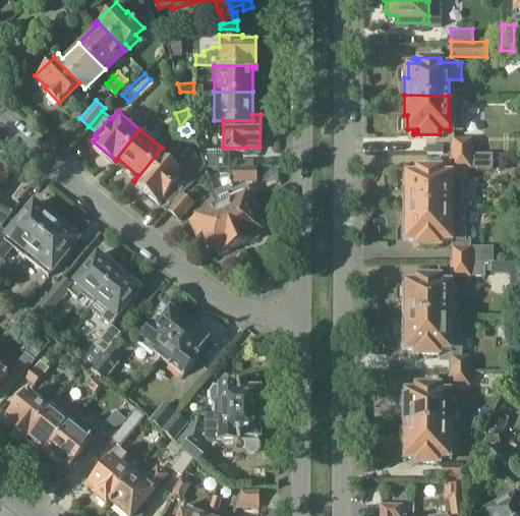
[(450,137),(450,150),(493,150),(493,135),(452,135),(452,137),(450,137)]
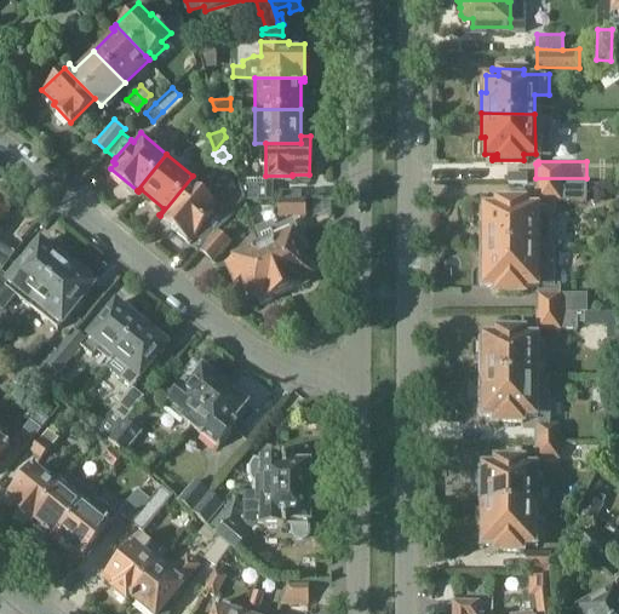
[(207,242),(218,229),(225,219),(234,210),(219,199),(216,202),(190,179),(193,176),(160,216),(187,237),(193,230),(207,242)]
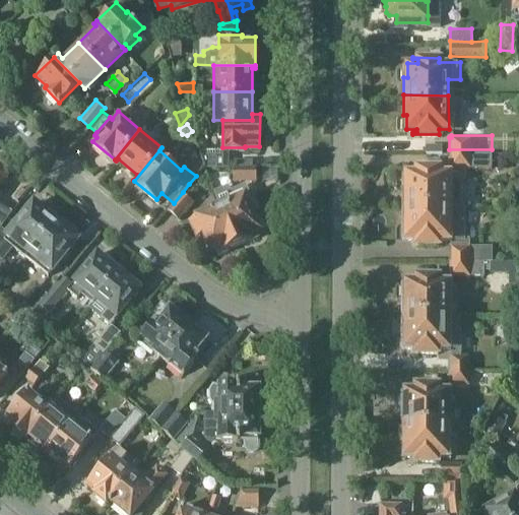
[(402,185),(402,203),(452,204),(452,188),(460,188),(460,166),(470,166),(470,165),(491,166),(492,149),(449,149),(449,163),(451,163),(451,171),(438,171),(438,166),(411,166),(411,167),(416,167),(416,172),(406,172),(406,185),(402,185)]
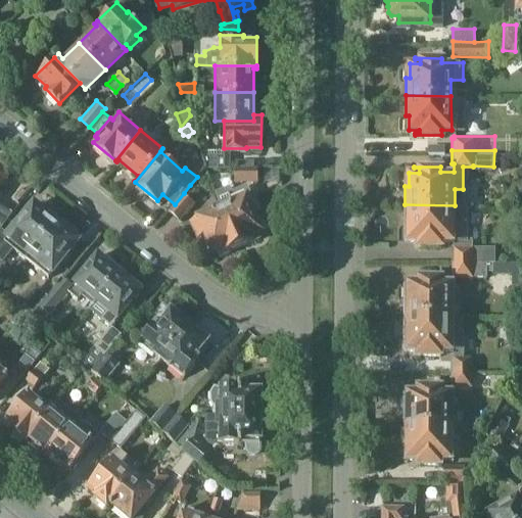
[(225,152),(200,152),(204,166),(226,166),(225,152)]
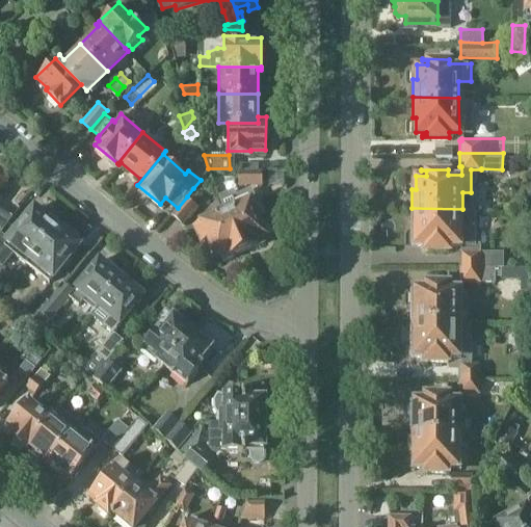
[(238,183),(261,183),(261,168),(238,168),(238,183)]
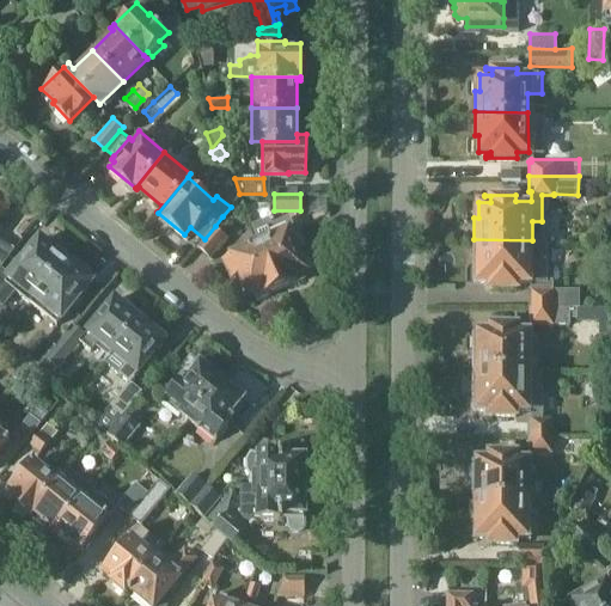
[(257,234),(256,234),(279,285),(287,281),(288,283),(291,282),(289,281),(301,276),(299,271),(305,268),(295,248),(304,244),(294,225),(293,225),(288,214),(269,222),(267,216),(251,224),(257,234)]
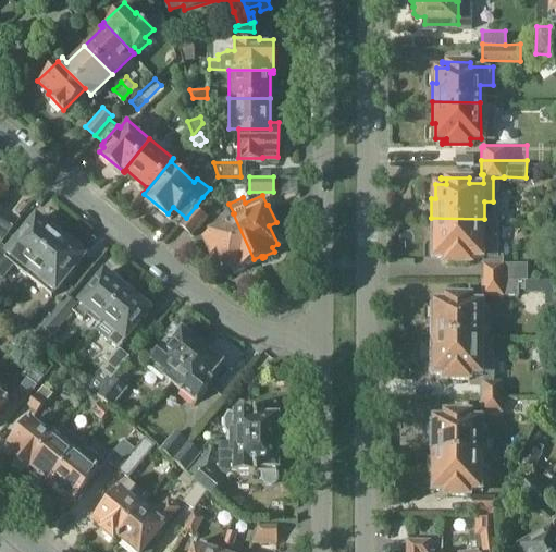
[(196,206),(186,218),(181,223),(189,232),(206,215),(196,206)]
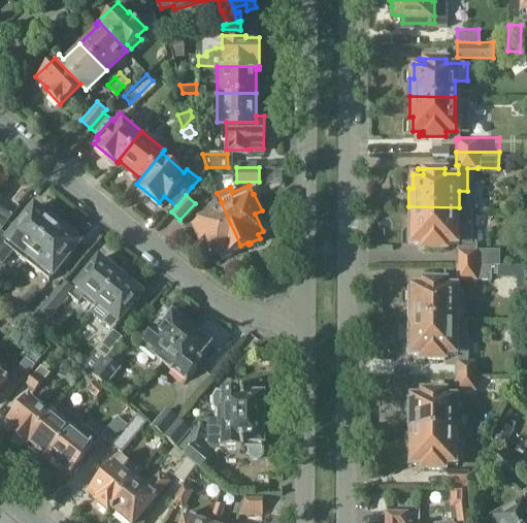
[(219,252),(221,256),(231,251),(232,252),(234,251),(233,249),(240,246),(221,202),(210,207),(212,213),(193,222),(200,238),(206,235),(215,254),(219,252)]
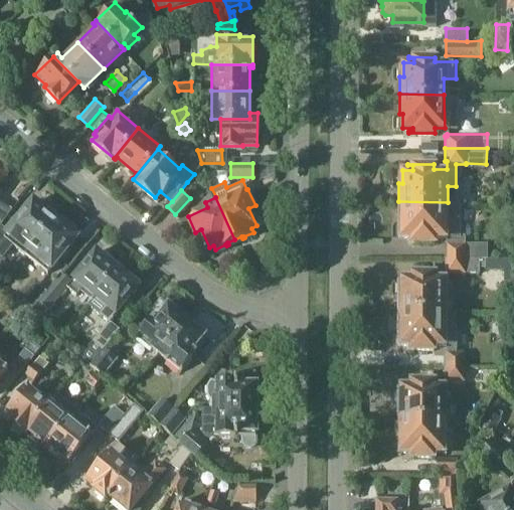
[(10,226),(31,242),(57,212),(44,202),(42,205),(33,198),(10,225),(10,226)]
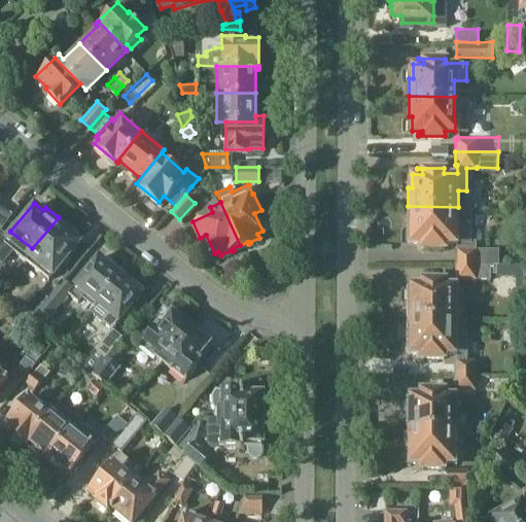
[(459,242),(459,246),(468,247),(468,223),(459,223),(458,207),(408,206),(408,225),(412,225),(412,240),(422,240),(422,243),(417,243),(417,245),(444,245),(444,242),(459,242)]
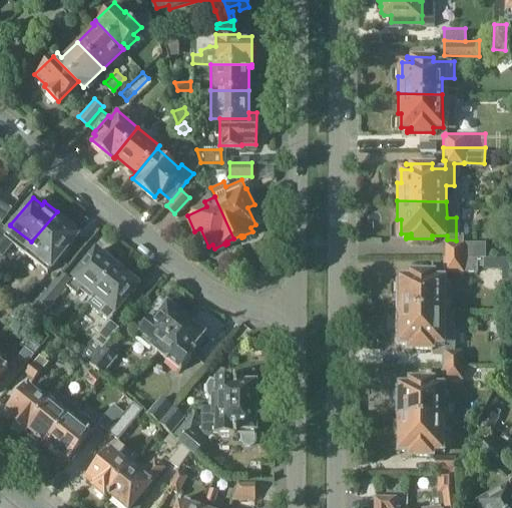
[(57,211),(31,241),(24,250),(47,269),(76,232),(68,225),(70,222),(57,211)]
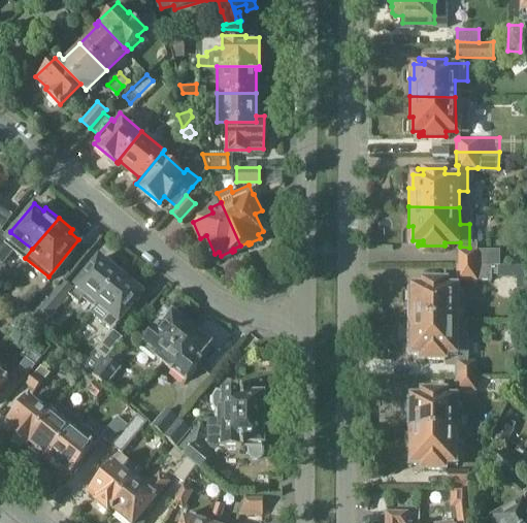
[(456,262),(478,262),(478,248),(469,248),(460,247),(458,247),(458,250),(456,250),(456,262)]
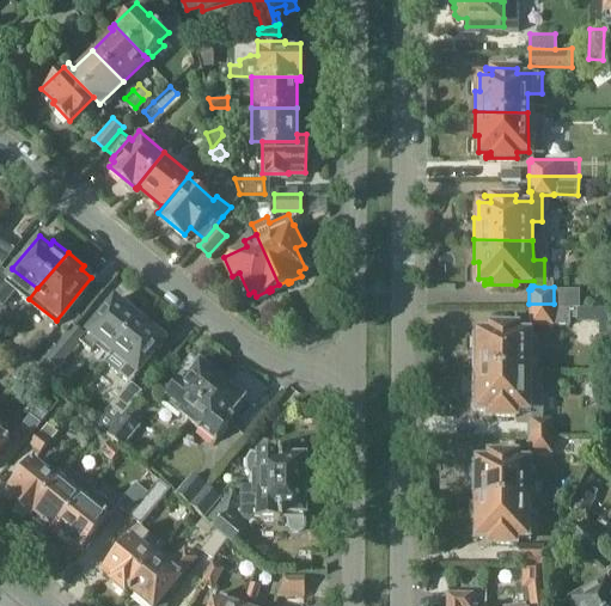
[(95,342),(109,354),(140,316),(138,313),(138,310),(132,304),(127,306),(114,295),(83,334),(79,340),(90,348),(95,342)]
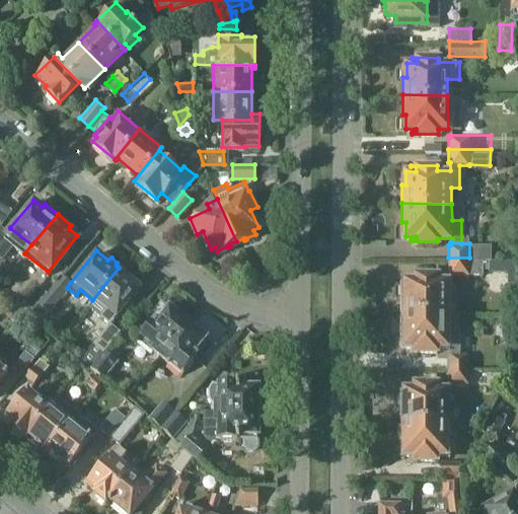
[(483,258),(469,258),(448,258),(447,270),(450,270),(450,272),(483,273),(483,268),(501,268),(501,258),(483,258)]
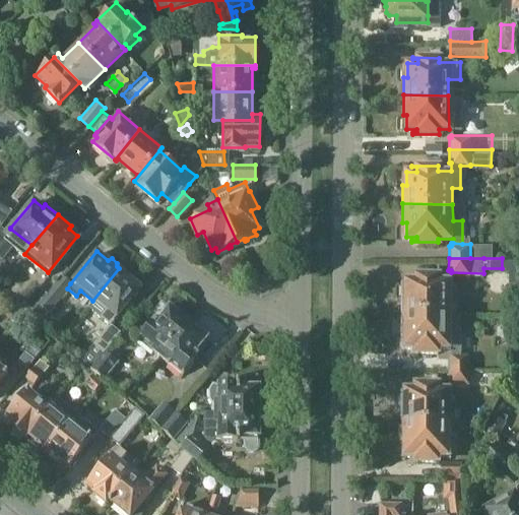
[(111,322),(140,286),(129,277),(130,273),(125,269),(121,270),(119,268),(92,301),(88,306),(102,316),(99,320),(107,327),(110,323),(111,322)]
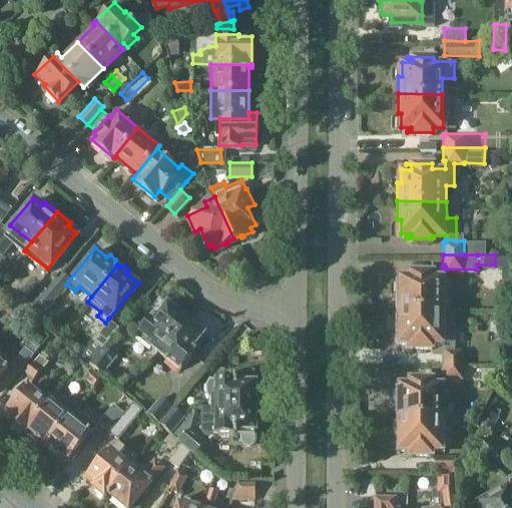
[(61,270),(45,289),(37,299),(45,306),(65,282),(69,277),(61,270)]
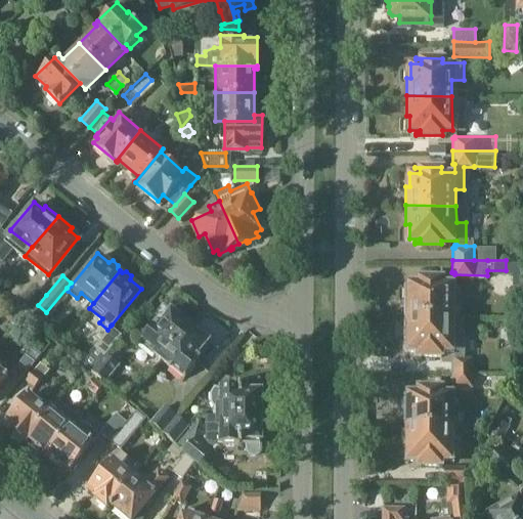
[(404,314),(455,314),(455,282),(441,282),(441,276),(415,276),(415,277),(419,277),(419,282),(408,282),(408,296),(404,295),(404,314)]
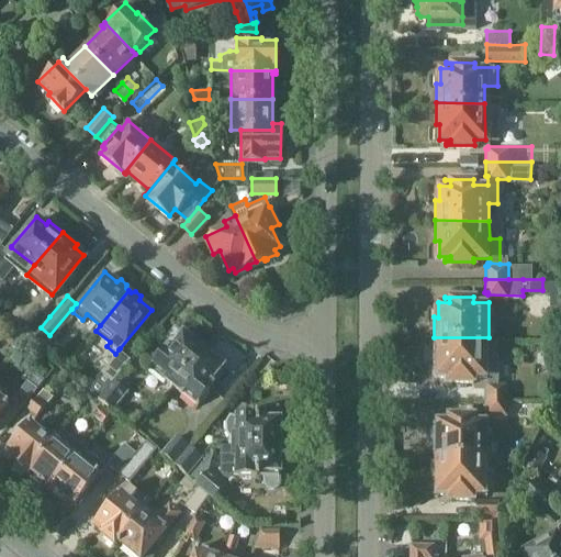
[(30,337),(40,326),(41,327),(49,316),(40,309),(22,331),(30,337)]
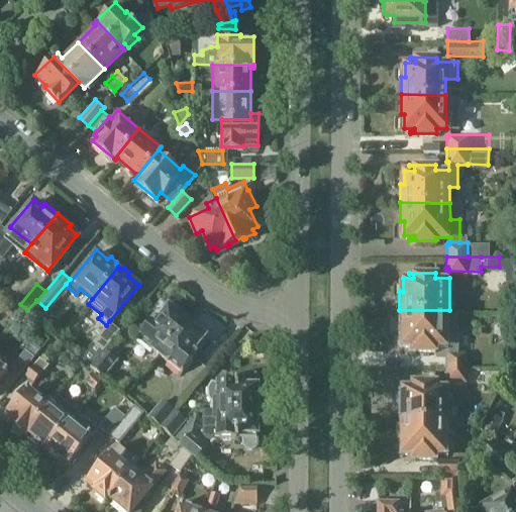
[(139,334),(161,351),(187,319),(161,298),(151,308),(157,312),(139,334)]
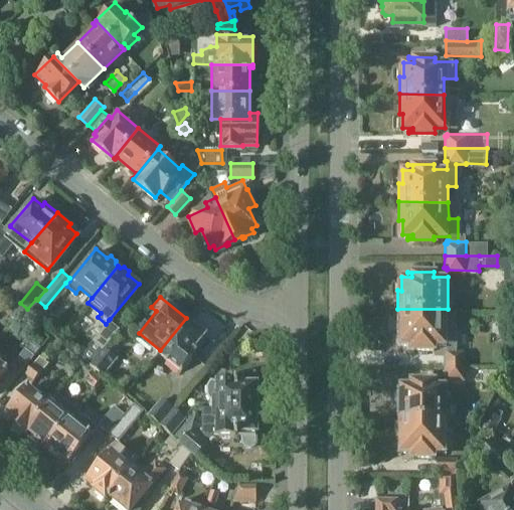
[(448,327),(448,309),(397,309),(397,328),(401,328),(401,341),(411,341),(411,345),(406,345),(406,347),(434,347),(434,342),(446,342),(446,350),(444,350),(444,362),(465,362),(465,348),(455,348),(455,327),(448,327)]
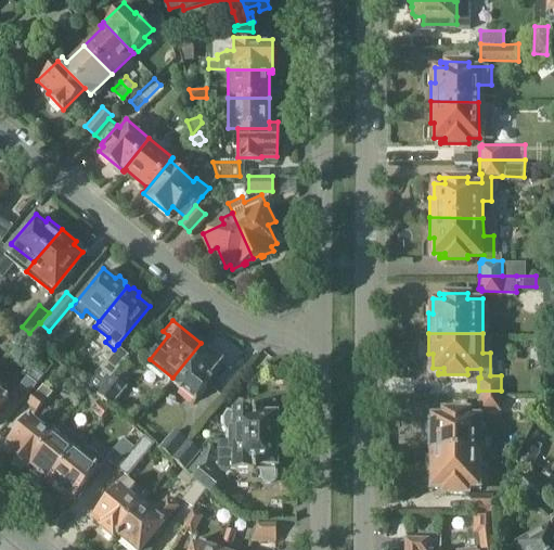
[(201,343),(172,378),(194,396),(214,372),(219,376),(228,366),(201,343)]
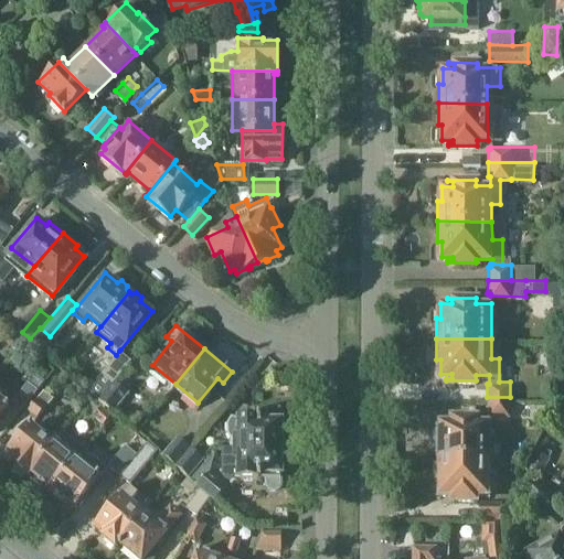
[(120,350),(119,351),(116,355),(102,372),(113,380),(130,358),(120,350)]
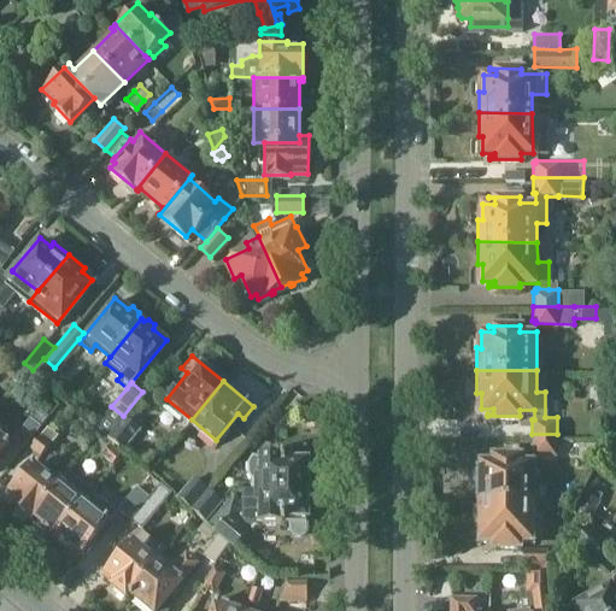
[(11,435),(22,444),(47,412),(37,404),(11,435)]
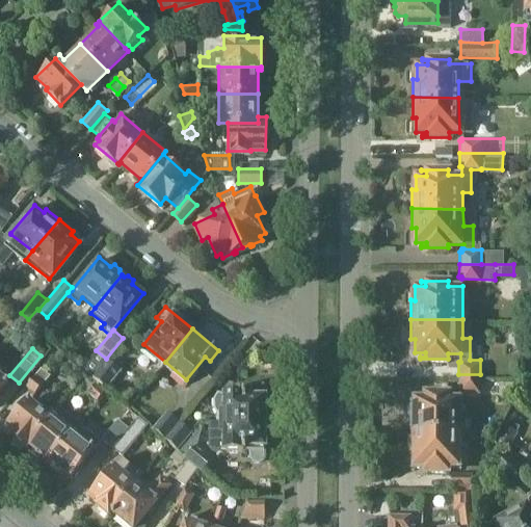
[(96,350),(82,367),(93,374),(106,359),(96,350)]
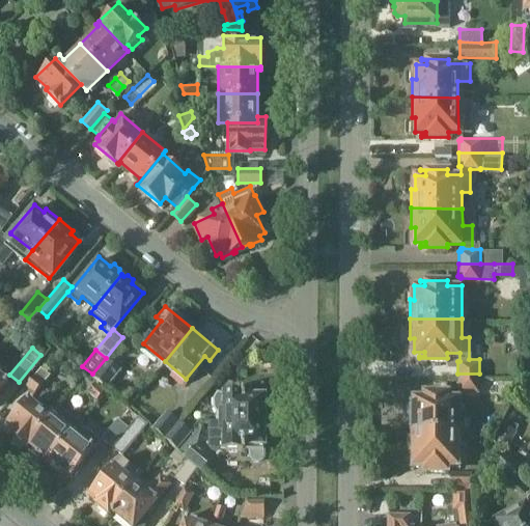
[(108,357),(92,375),(105,385),(119,367),(108,357)]
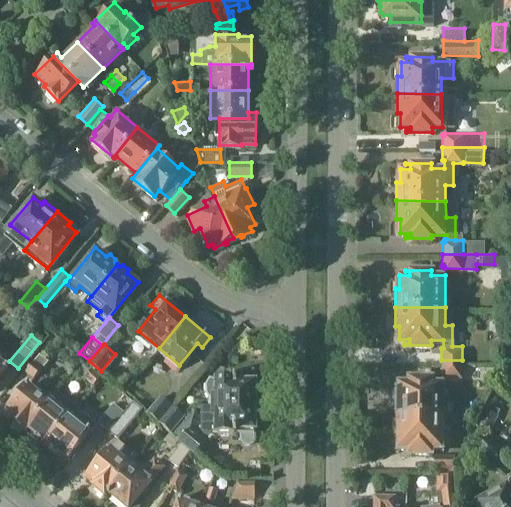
[(32,358),(23,369),(32,376),(40,365),(32,358)]
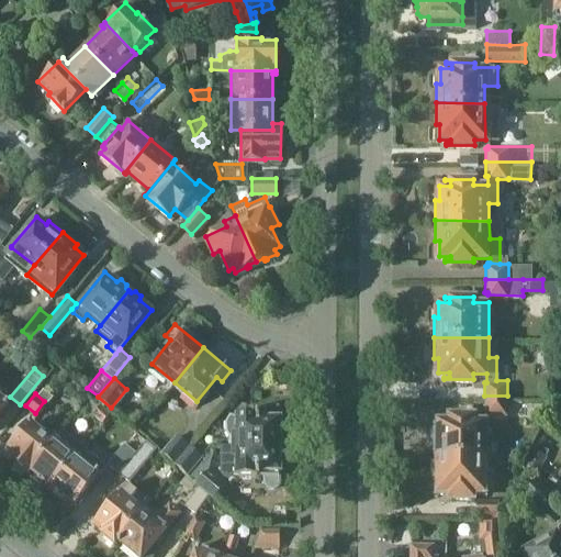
[(507,412),(507,396),(484,396),(484,410),(486,410),(486,412),(507,412)]
